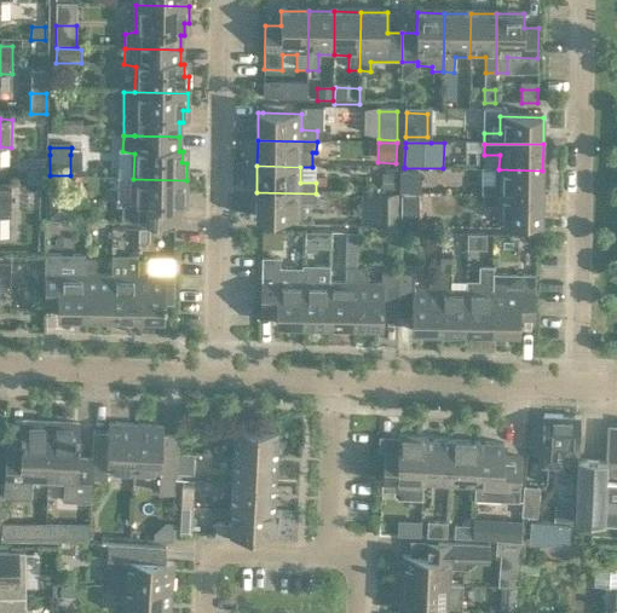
[(542,197),(542,171),(499,169),(484,169),(483,196),(542,197)]
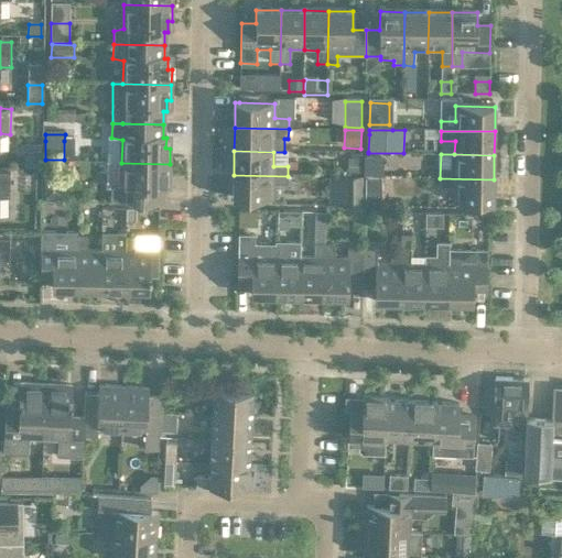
[(348,174),(361,174),(361,159),(348,159),(348,174)]
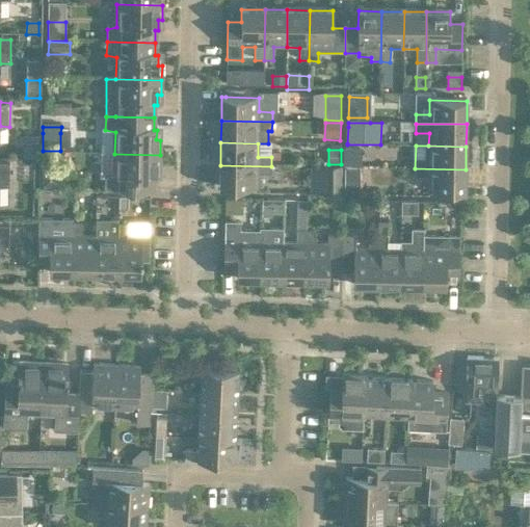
[(346,150),(347,163),(360,163),(360,150),(346,150)]
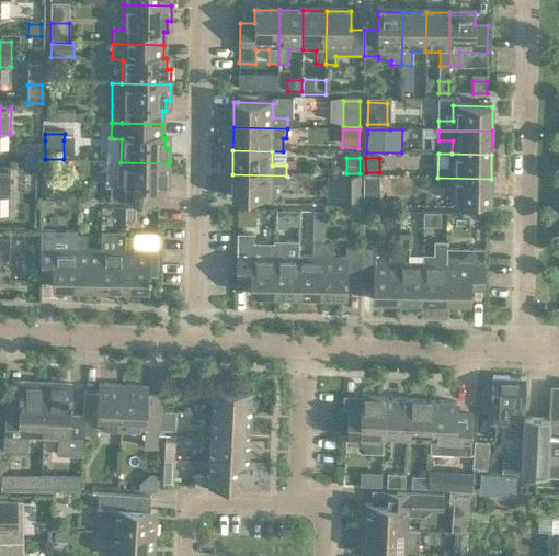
[(111,189),(111,203),(161,204),(161,190),(164,190),(164,179),(169,179),(169,163),(121,162),(121,185),(111,189)]
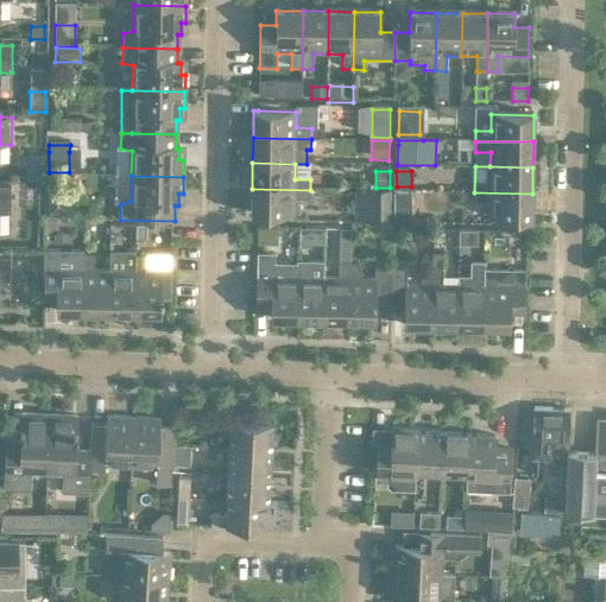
[(0,215),(11,216),(11,189),(0,188),(0,215)]
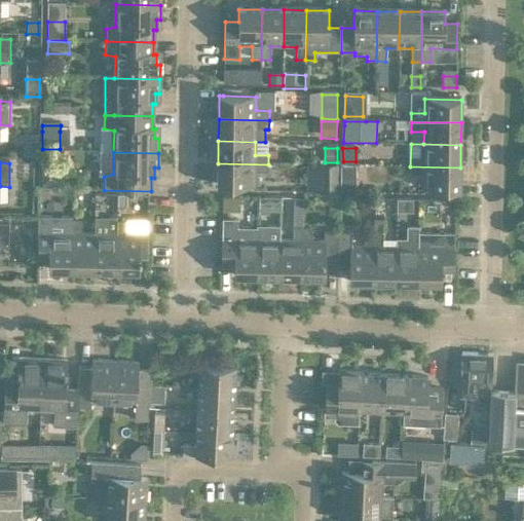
[(268,174),(268,164),(218,163),(218,187),(255,187),(255,174),(268,174)]
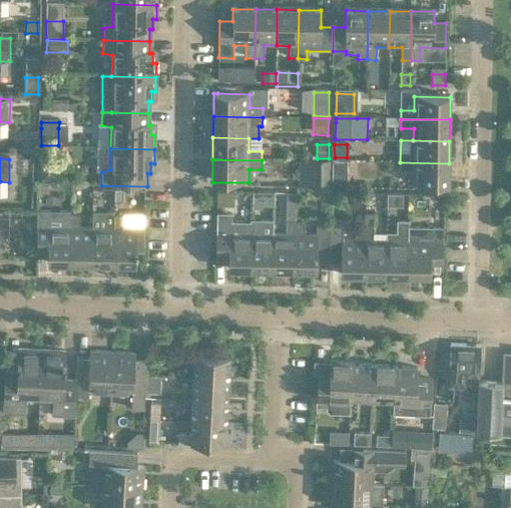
[(348,162),(332,162),(332,184),(348,185),(348,162)]
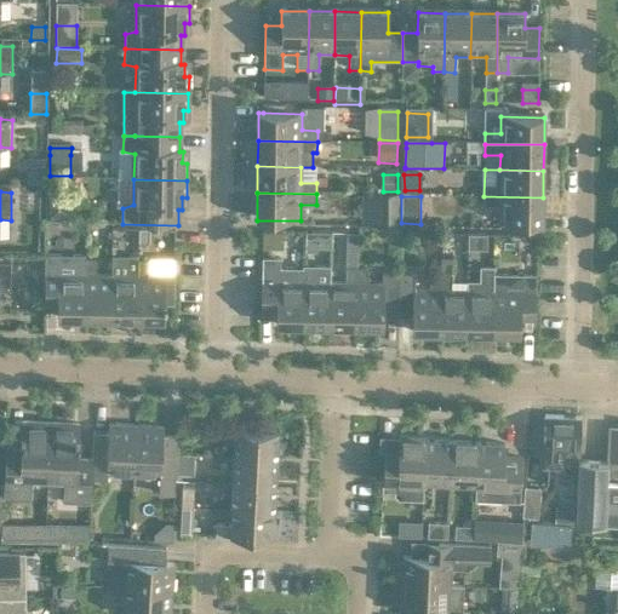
[(543,224),(543,198),(484,196),(484,207),(499,207),(499,224),(543,224)]
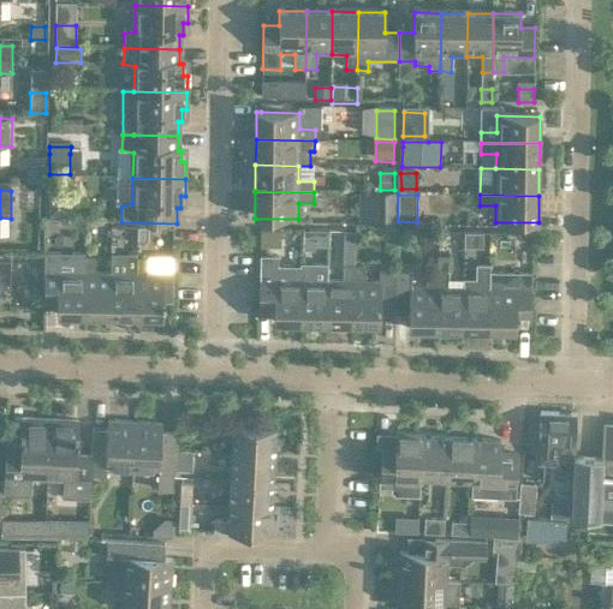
[(394,226),(396,197),(361,197),(361,225),(394,226)]
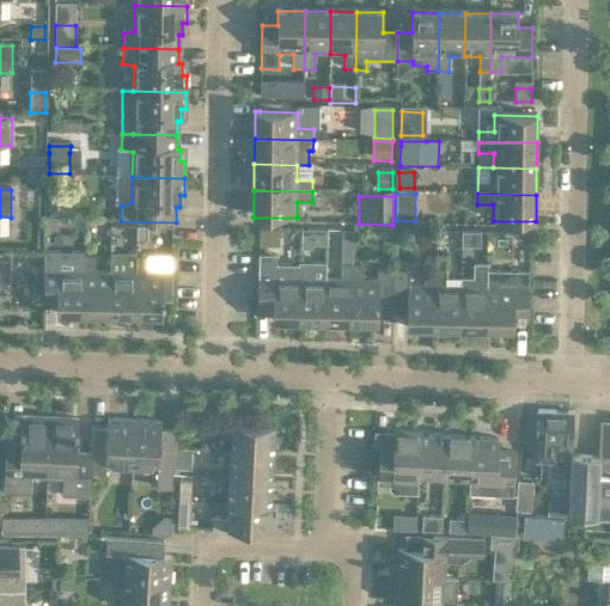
[(49,215),(67,215),(68,197),(49,197),(49,215)]
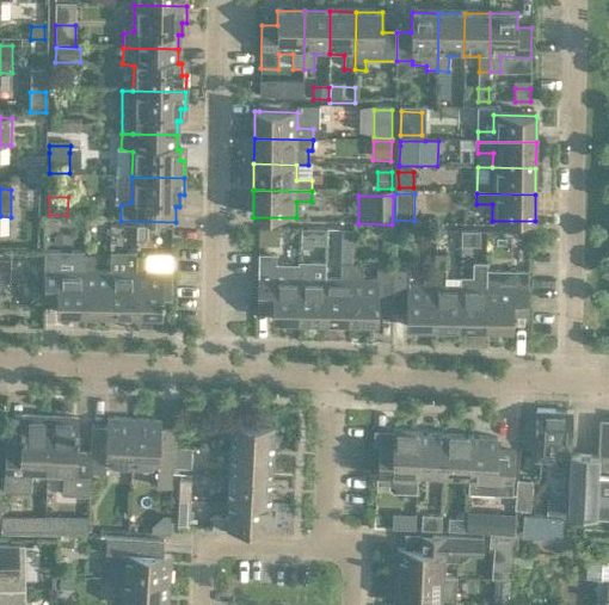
[(137,227),(136,241),(145,242),(148,239),(148,227),(137,227)]
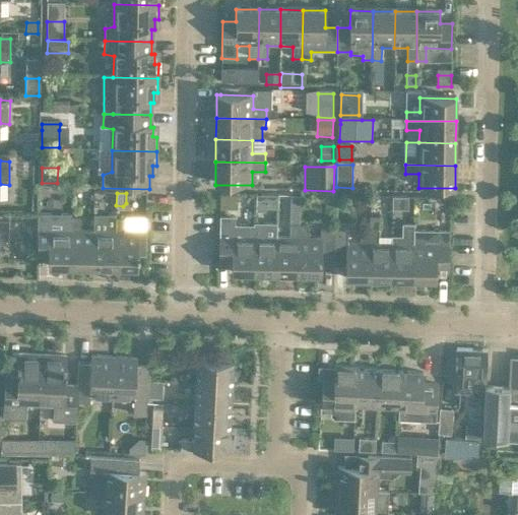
[(266,213),(266,210),(266,196),(256,196),(256,213),(266,213)]
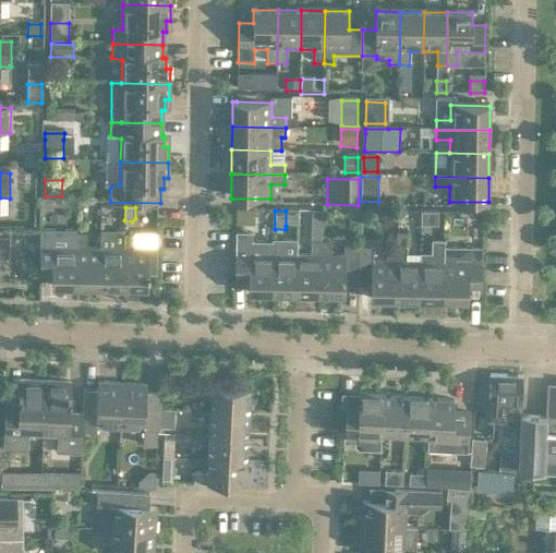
[(312,213),(312,227),(322,227),(322,213),(312,213)]
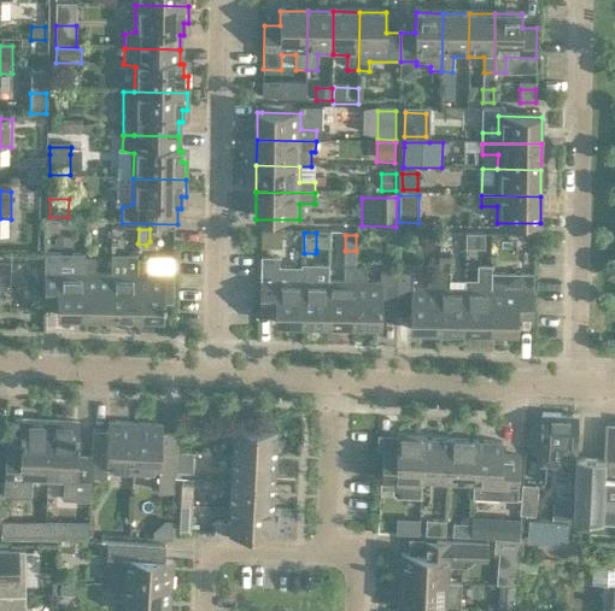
[(466,246),(466,235),(439,235),(439,246),(466,246)]
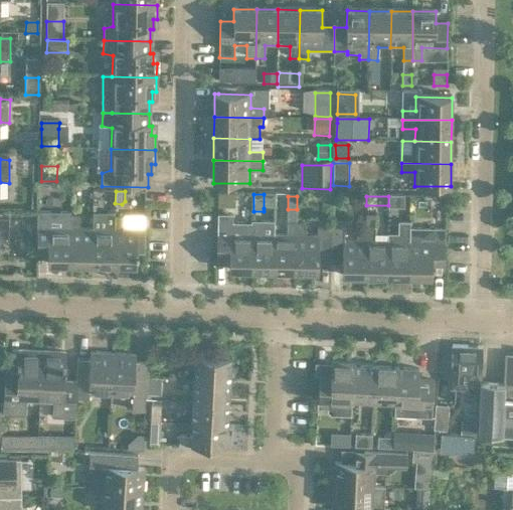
[(403,196),(388,196),(388,208),(403,208),(403,196)]
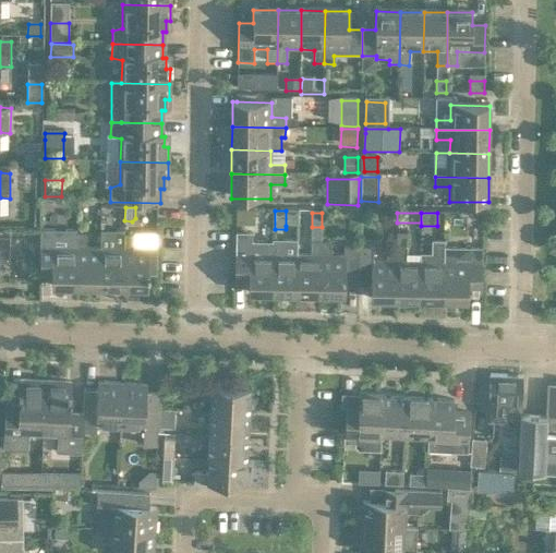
[(77,232),(67,232),(67,250),(55,249),(55,232),(41,232),(40,278),(52,278),(51,288),(76,289),(77,237),(77,232)]
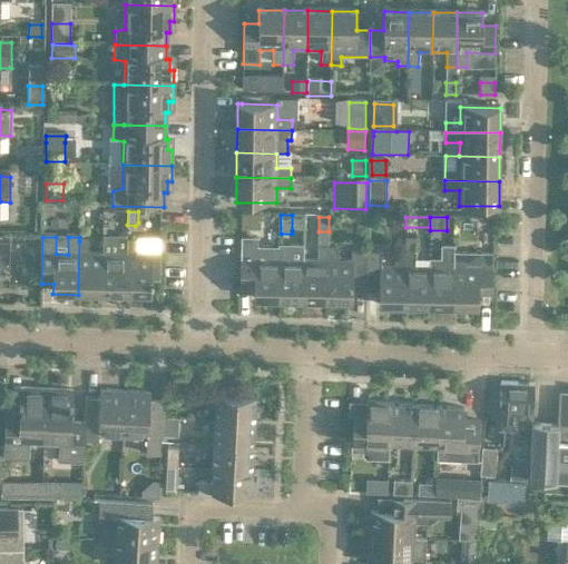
[(404,307),(429,308),(429,268),(415,267),(415,254),(415,237),(405,237),(405,254),(404,307)]
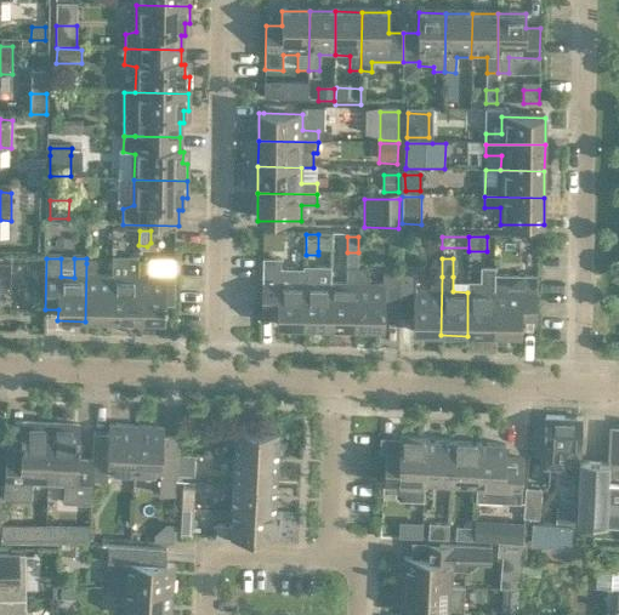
[(126,278),(112,278),(112,322),(137,322),(138,265),(138,261),(131,261),(131,263),(126,263),(126,278)]
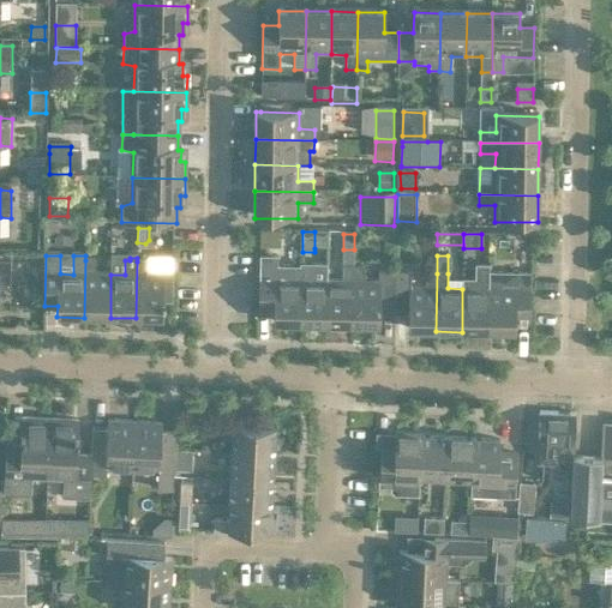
[(259,258),(259,309),(274,309),(274,324),(300,325),(301,266),(300,266),(300,269),(276,269),(276,258),(259,258)]
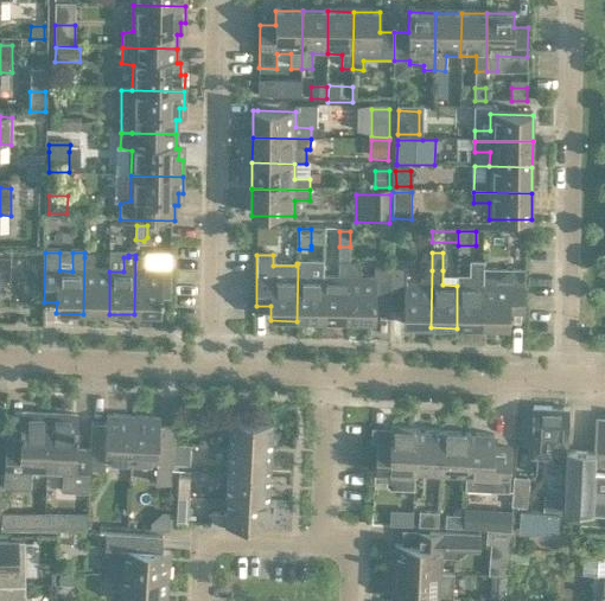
[(95,257),(84,257),(83,314),(109,314),(109,272),(95,272),(95,257)]
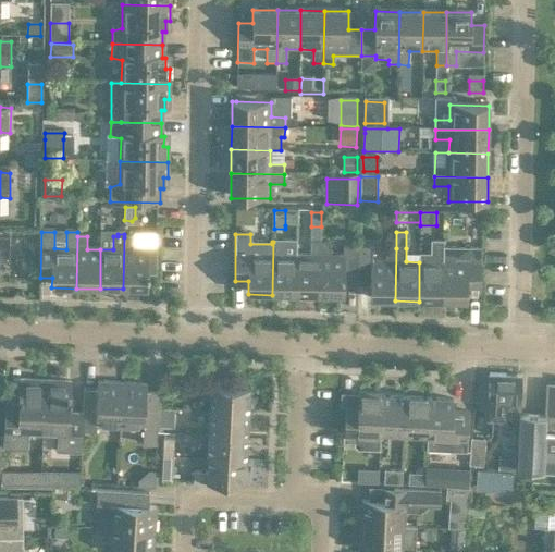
[(0,262),(10,264),(10,238),(0,237),(0,262)]
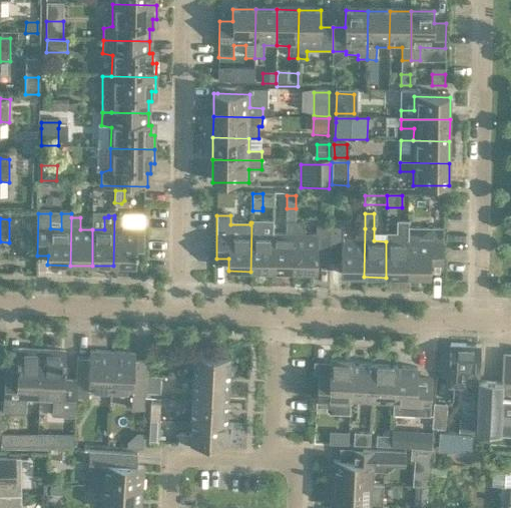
[(123,218),(114,218),(113,266),(136,267),(136,263),(137,263),(137,255),(144,255),(144,227),(123,227),(123,218)]
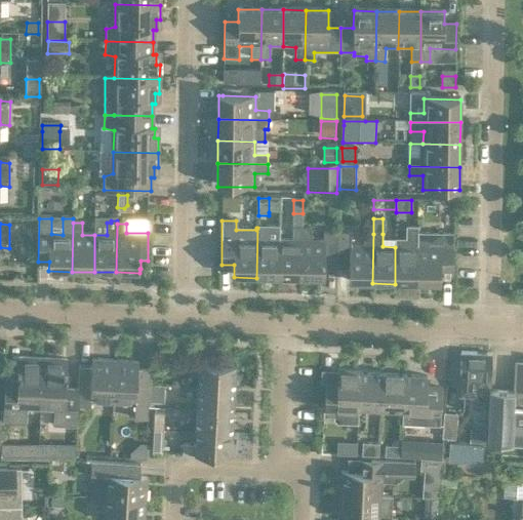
[(279,278),(280,241),(280,228),(257,228),(256,278),(279,278)]
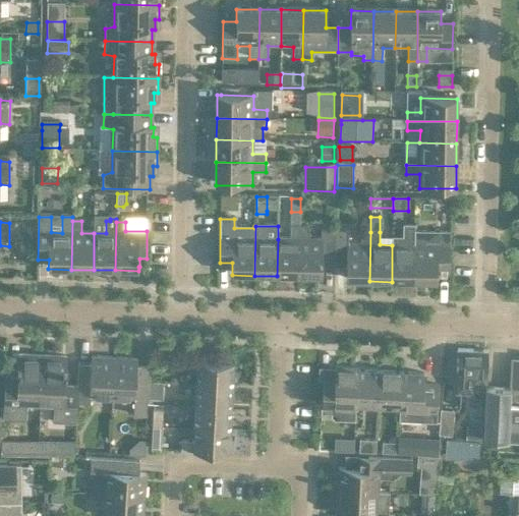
[(290,239),(278,239),(277,276),(299,276),(299,226),(290,226),(290,239)]
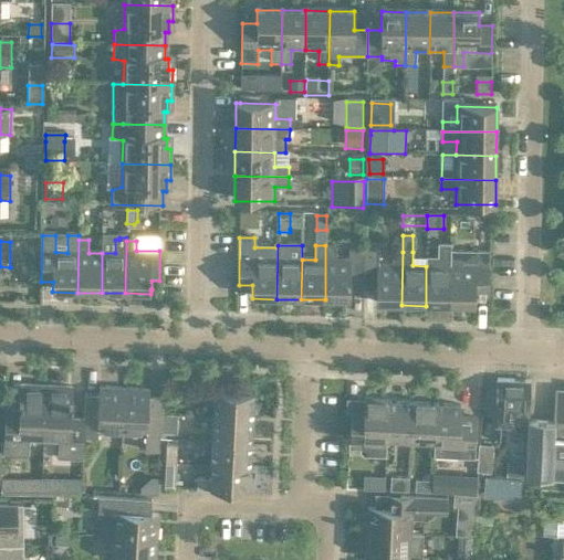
[(335,245),(325,245),(325,299),(350,300),(350,287),(364,287),(364,251),(348,251),(348,260),(335,260),(335,245)]
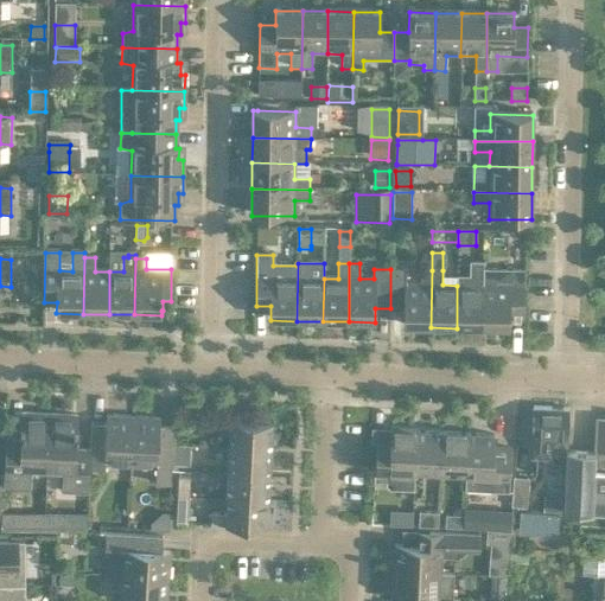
[(457,279),(457,286),(457,328),(482,328),(483,270),(483,264),(472,264),(472,279),(457,279)]
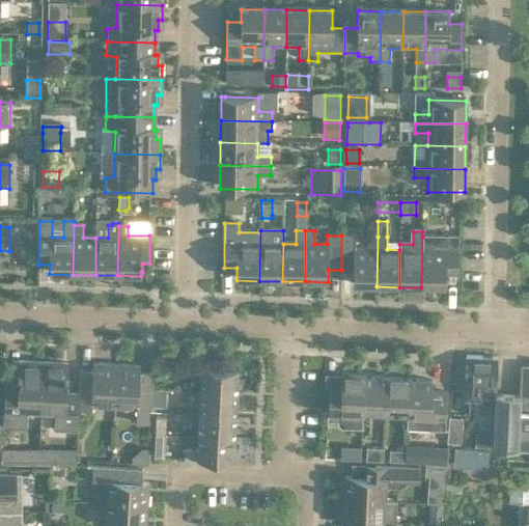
[(354,286),(377,286),(378,237),(368,236),(368,249),(355,249),(356,236),(341,236),(341,270),(354,270),(354,286)]
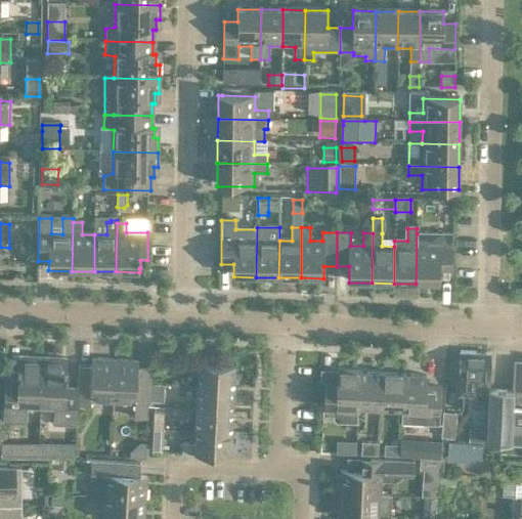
[(452,234),(417,233),(416,284),(439,284),(439,271),(452,272),(452,234)]
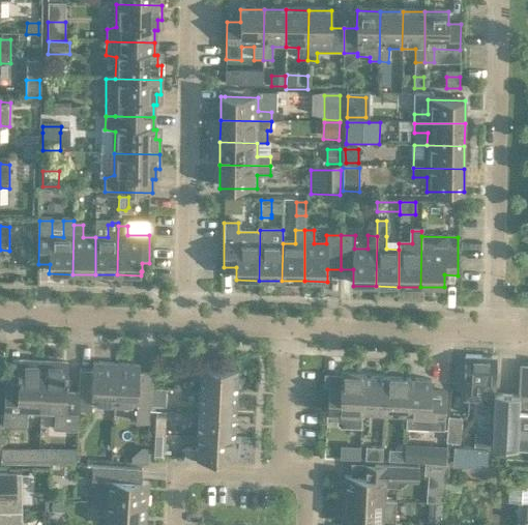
[(496,358),(466,357),(465,380),(465,391),(465,401),(480,402),(481,392),(495,392),(496,358)]
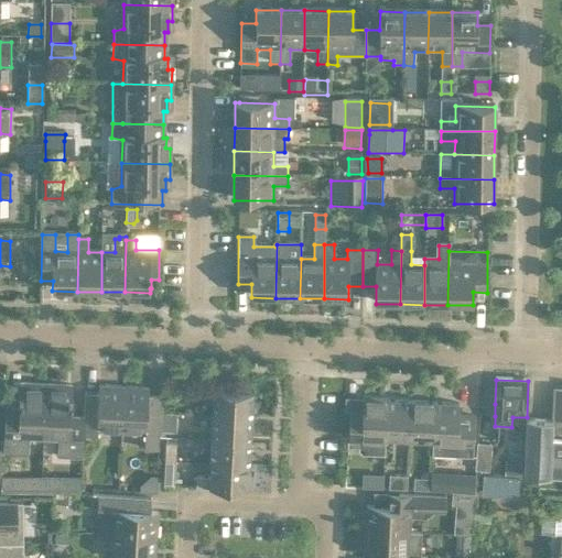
[(21,385),(20,401),(6,400),(3,456),(26,457),(29,435),(43,436),(46,386),(21,385)]
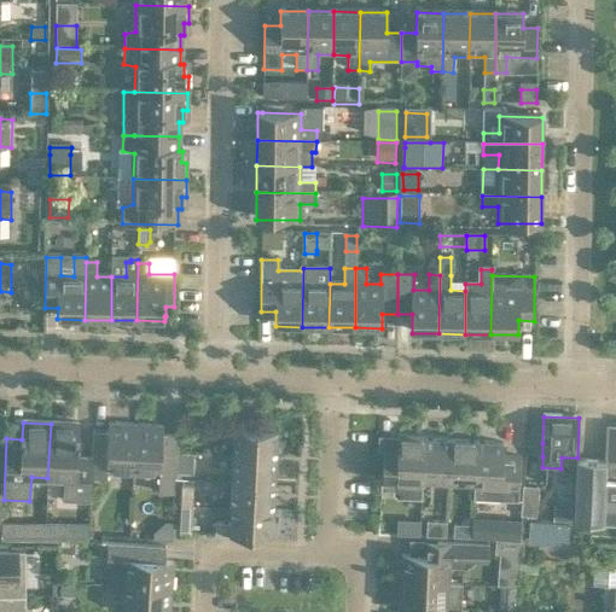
[(79,425),(51,424),(47,478),(64,478),(63,502),(89,503),(92,460),(76,460),(79,425)]
